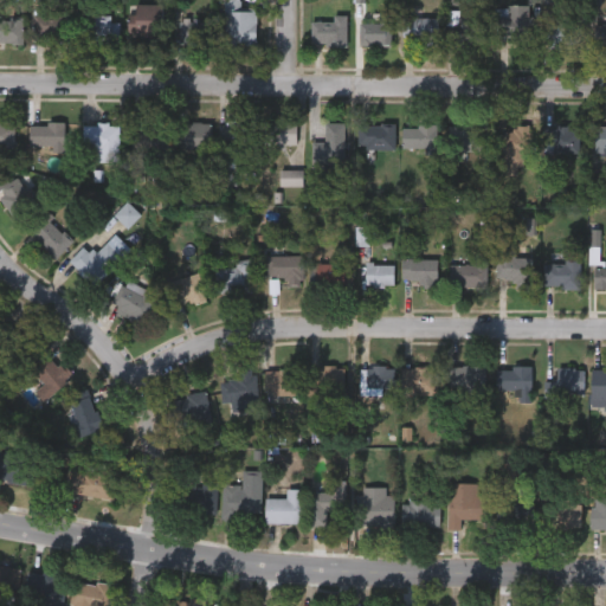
[(225,45),(225,0),(242,0),(242,4),(258,4),(258,45),(225,45)]
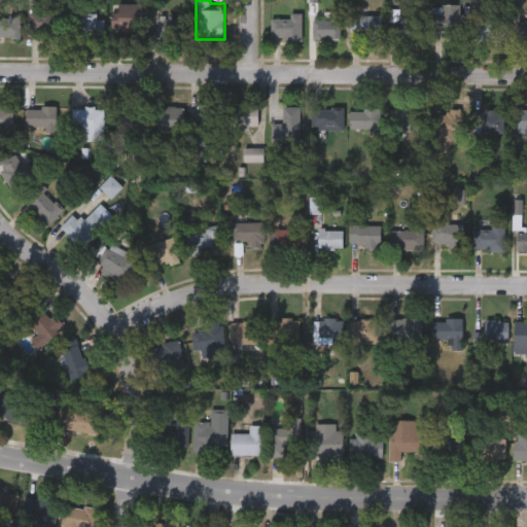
[(141,32),(111,32),(111,11),(117,11),(117,3),(141,3),(141,32)]
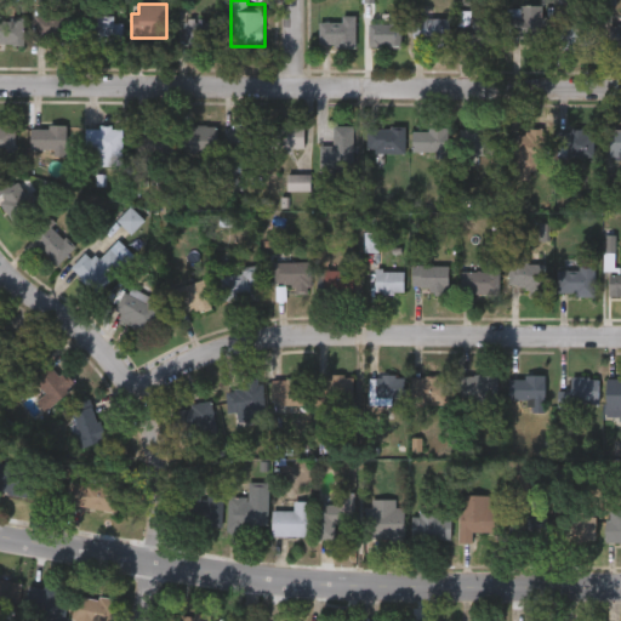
[(511,38),(511,6),(543,6),(543,47),(530,47),(530,38),(511,38)]
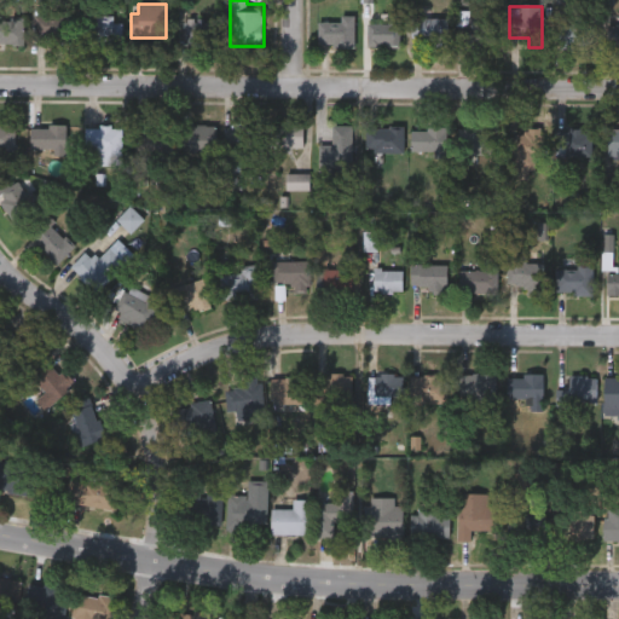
[(35,13),(74,13),(74,44),(58,44),(58,38),(35,38),(35,13)]
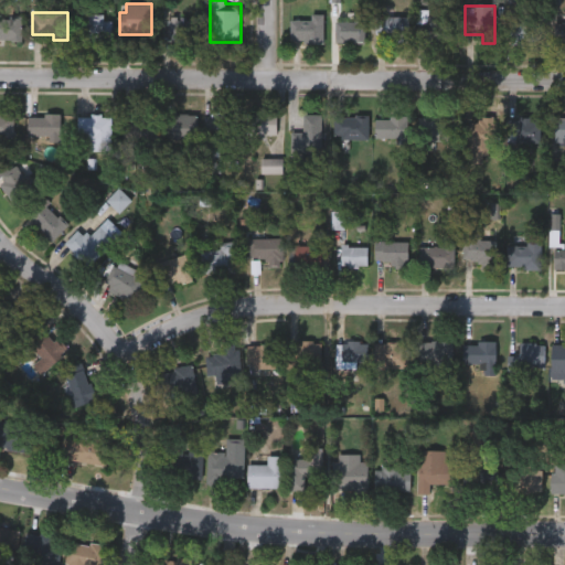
[(336,21),(354,21),(354,12),(365,12),(365,42),(336,42),(336,21)]
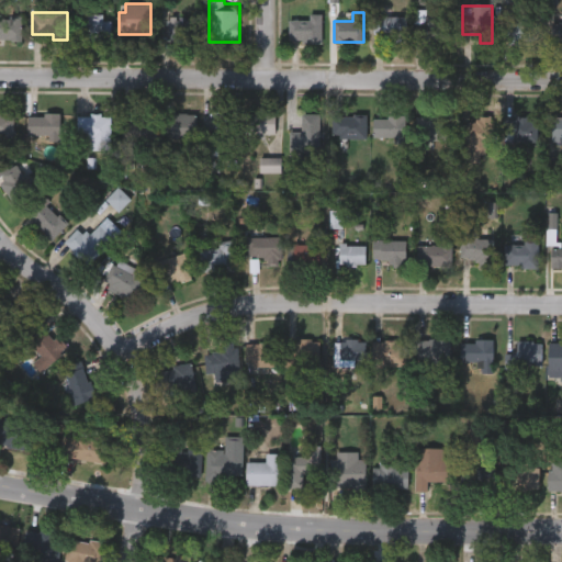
[(322,14),(322,41),(290,41),(290,19),(310,19),(310,14),(322,14)]
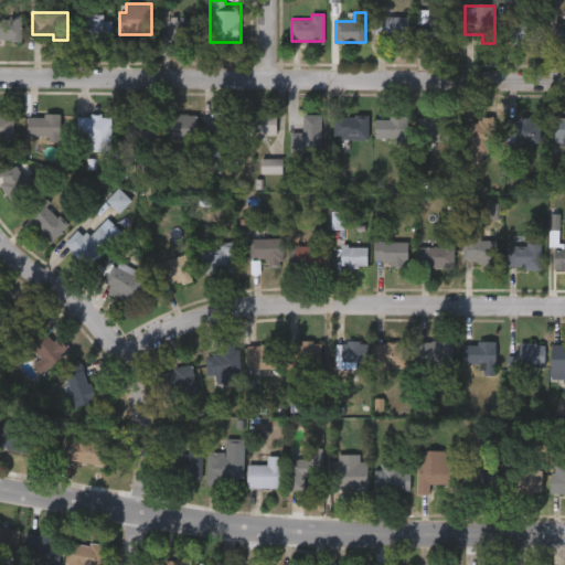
[(452,40),(422,40),(422,14),(441,14),(441,21),(452,21),(452,40)]
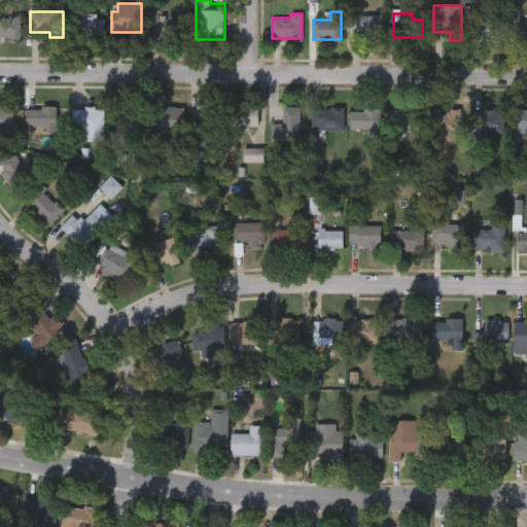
[(371,32),(351,32),(351,14),(382,14),(382,39),(371,39),(371,32)]
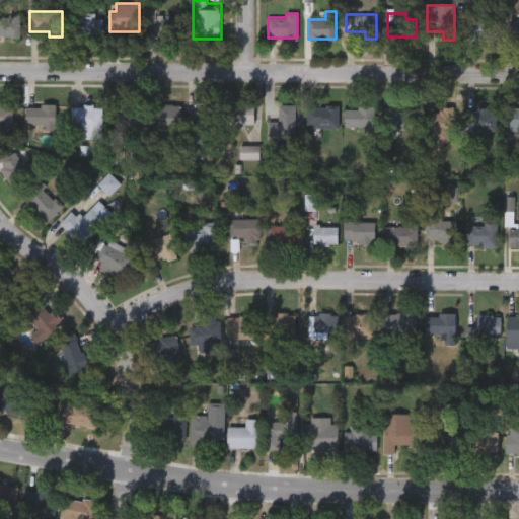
[(20,36),(0,36),(0,15),(20,15),(20,36)]
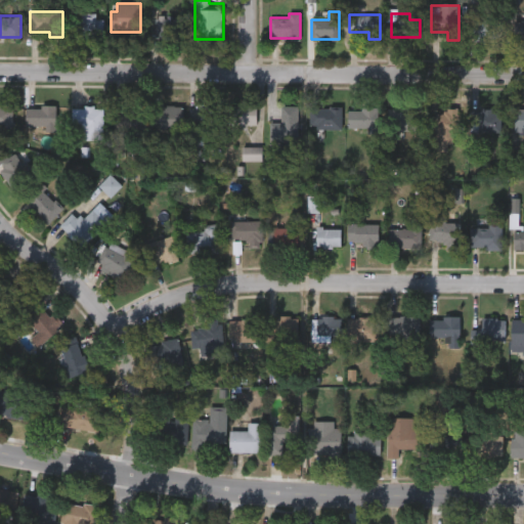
[(104,15),(104,37),(75,37),(75,15),(104,15)]
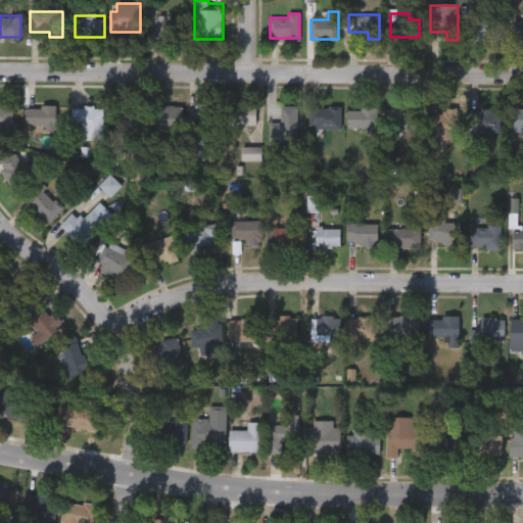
[(156,37),(156,17),(185,17),(185,37),(156,37)]
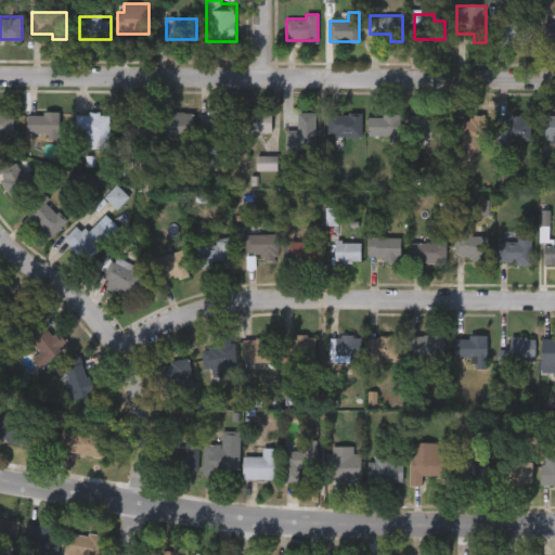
[(502,20),(533,20),(533,43),(502,43),(502,20)]
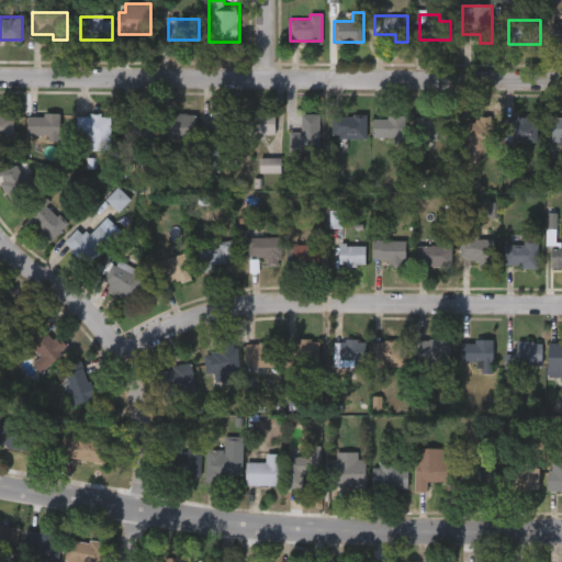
[(0,137),(0,113),(17,113),(17,137),(0,137)]
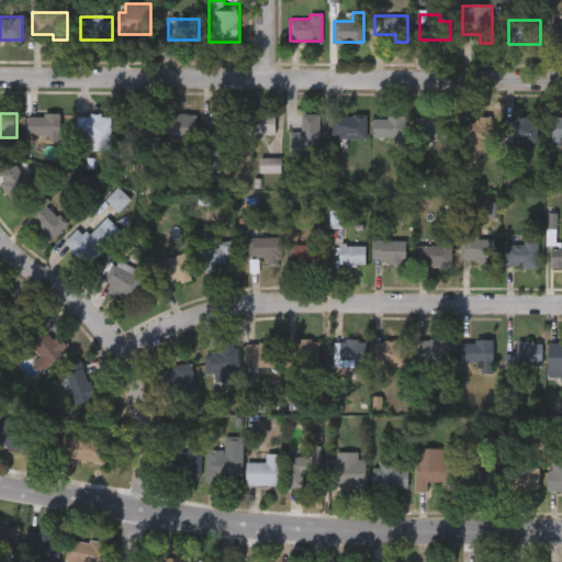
[(62,113),(62,137),(29,137),(29,113),(62,113)]
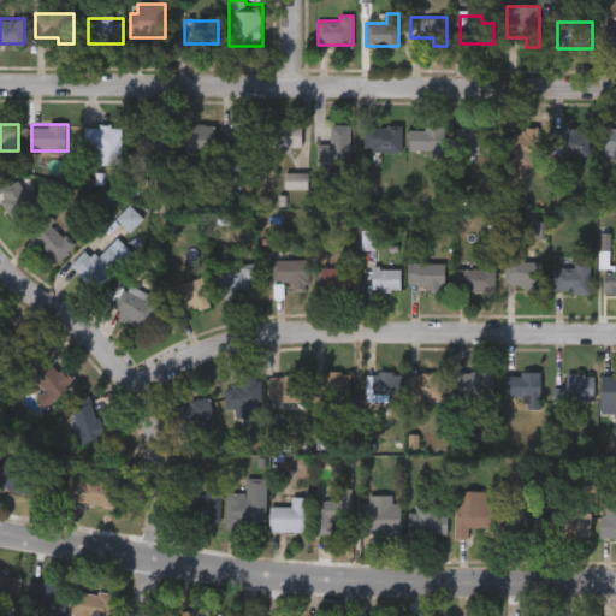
[(215,149),(183,149),(183,124),(215,124),(215,149)]
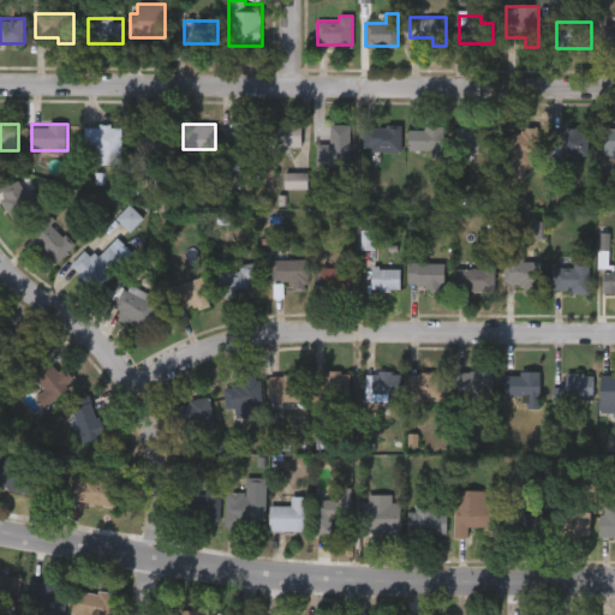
[(225,124),(260,124),(260,151),(236,151),(236,161),(225,161),(225,124)]
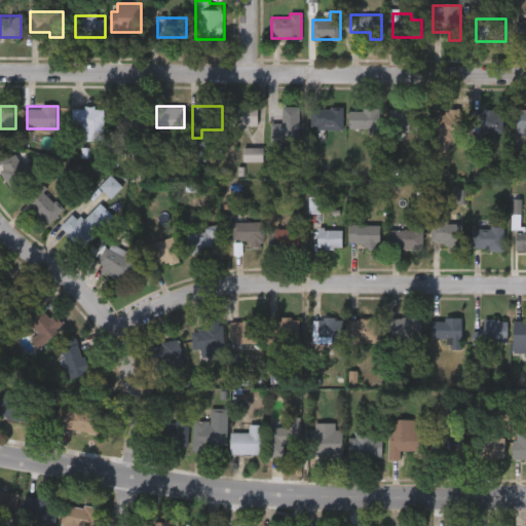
[(258,125),(230,125),(230,106),(258,106),(258,125)]
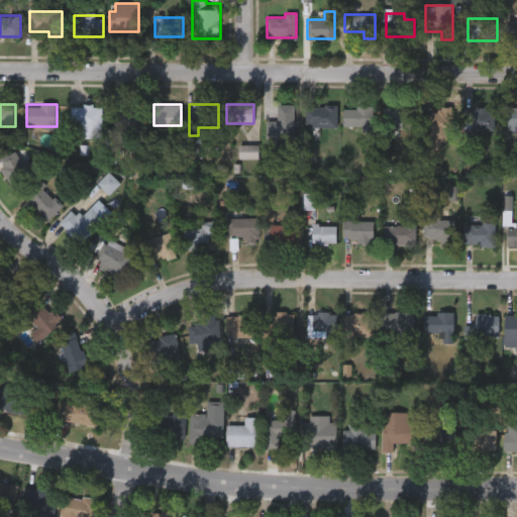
[(295,104),(295,141),(268,141),(268,121),(279,121),(279,104),(295,104)]
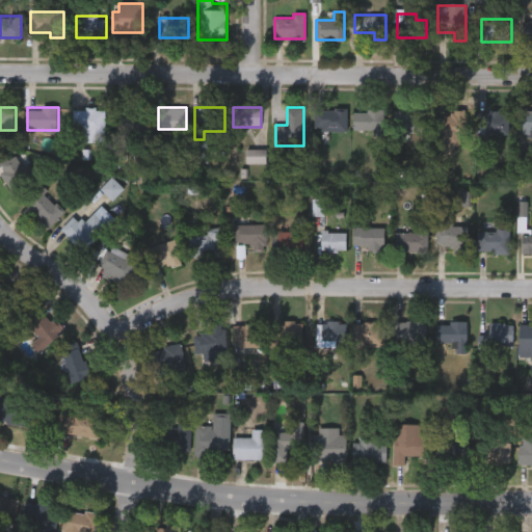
[(347,108),(347,129),(315,129),(315,108),(347,108)]
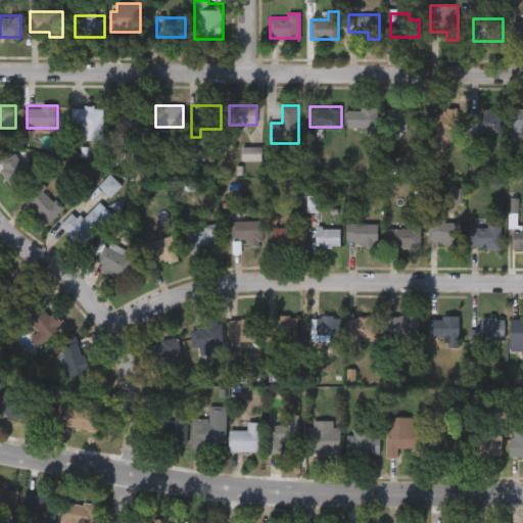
[(72,129),(72,107),(103,107),(103,139),(85,139),(85,129),(72,129)]
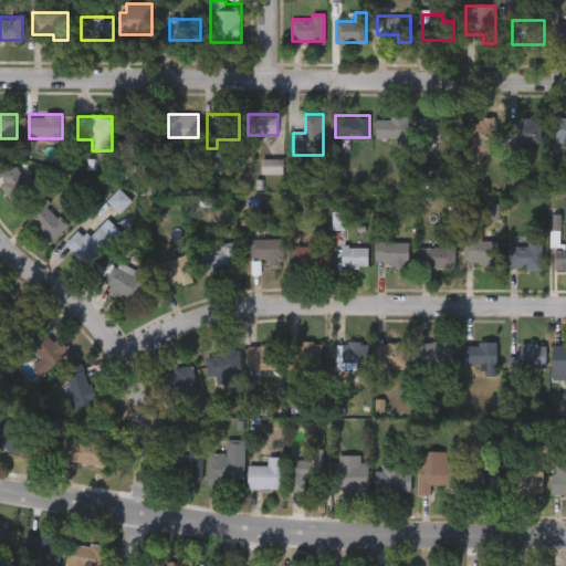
[(409,116),(409,137),(377,137),(377,116),(409,116)]
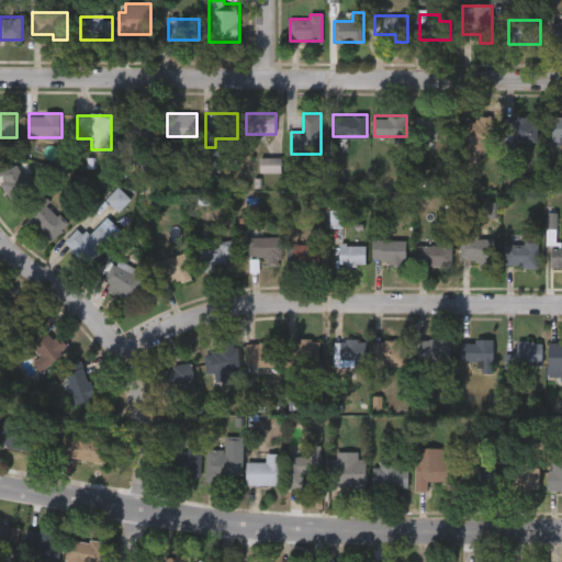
[(419,115),(450,115),(450,138),(419,138),(419,115)]
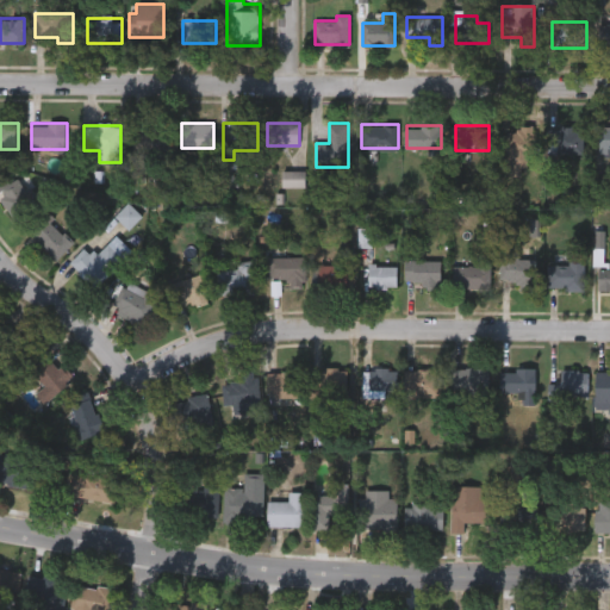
[(548,153),(548,126),(584,126),(584,153),(548,153)]
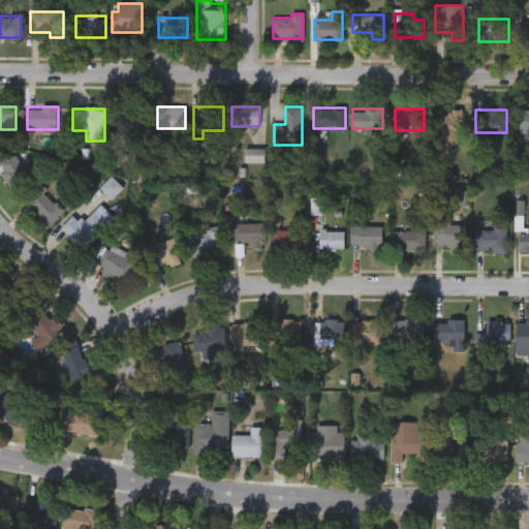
[(520,111),(528,111),(528,130),(520,130),(520,111)]
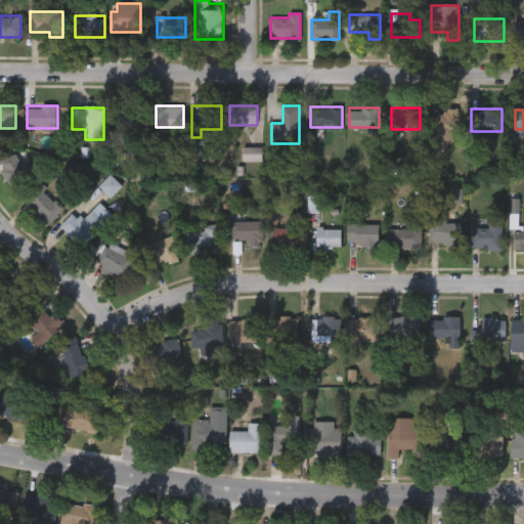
[(456,111),(456,139),(432,139),(432,111),(456,111)]
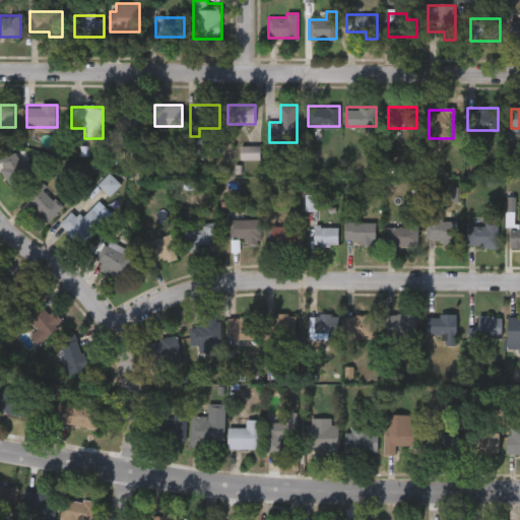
[(132,143),(125,143),(125,153),(114,153),(114,112),(142,112),(142,130),(132,130),(132,143)]
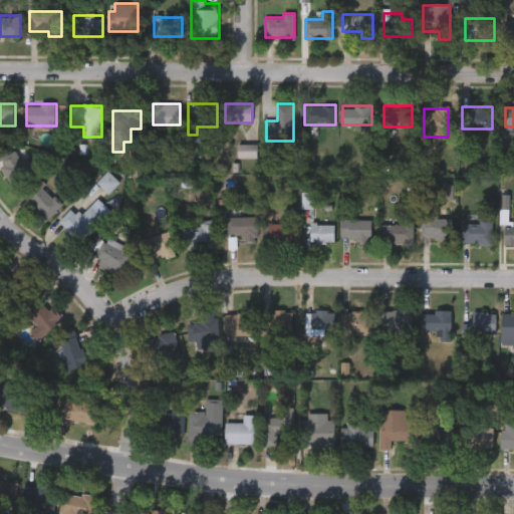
[(16,187),(0,166),(0,160),(14,150),(33,173),(16,187)]
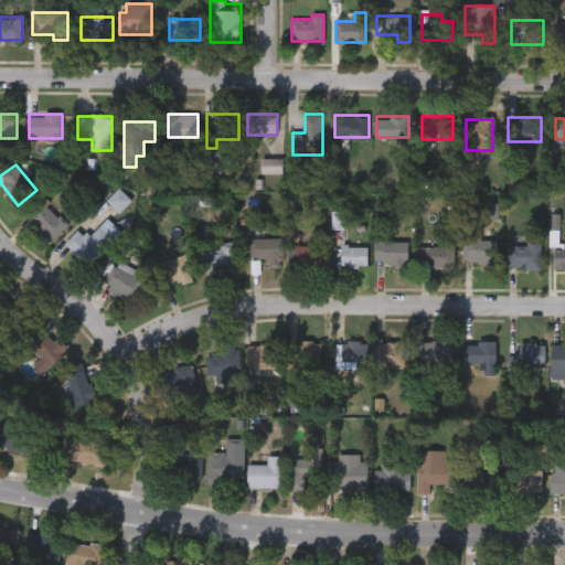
[(108,200),(118,188),(131,200),(121,211),(108,200)]
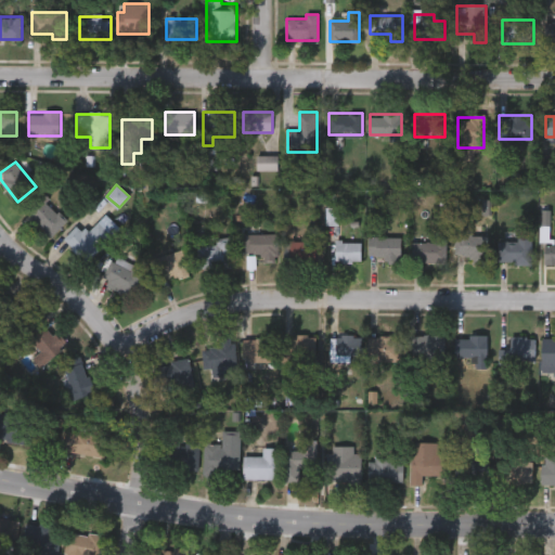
[(78,224),(87,232),(99,221),(113,235),(87,261),(64,239),(78,224)]
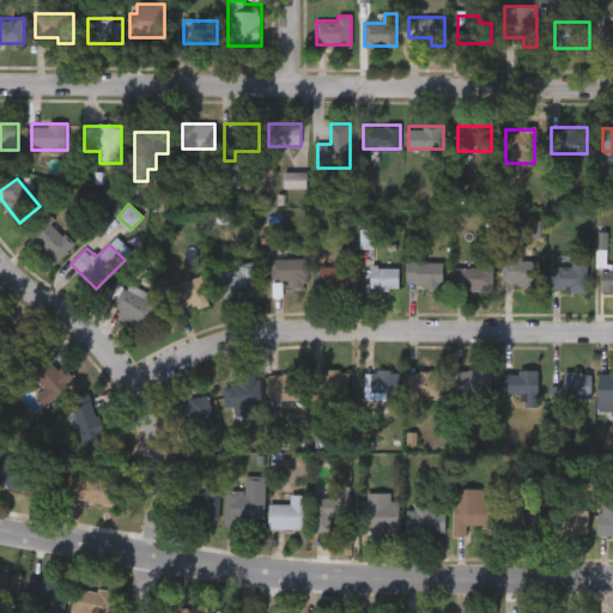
[(540,261),(539,291),(522,291),(522,281),(503,280),(504,246),(522,247),(522,260),(540,261)]
